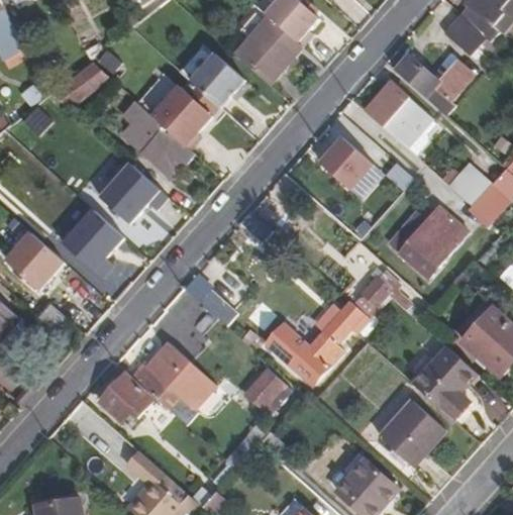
[(0,0),(0,48),(8,64),(27,54),(22,45),(24,44),(0,0)]
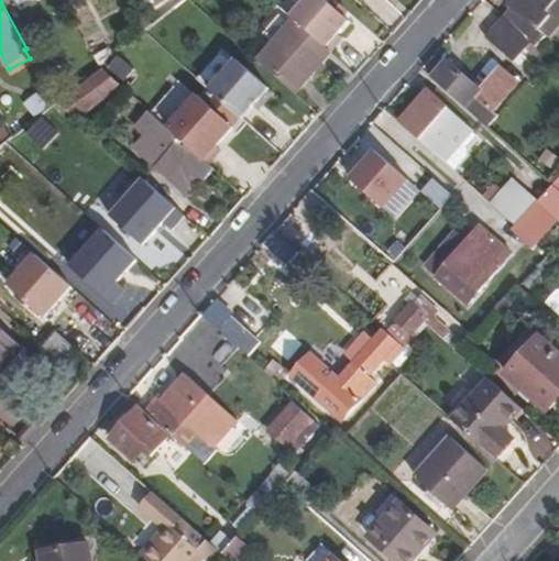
[(347,17),(327,0),(298,0),(288,12),(294,15),(329,48),(342,33),(337,28),(347,17)]
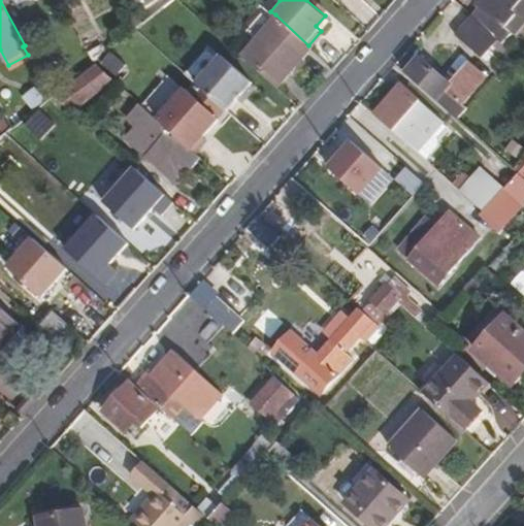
[(495,34),(523,1),(523,0),(475,0),(473,1),(481,7),(473,14),(495,34)]
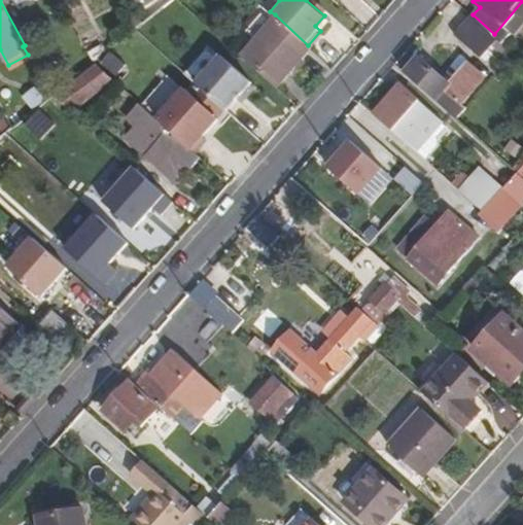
[(134,11),(126,16),(131,27),(139,22),(134,11)]
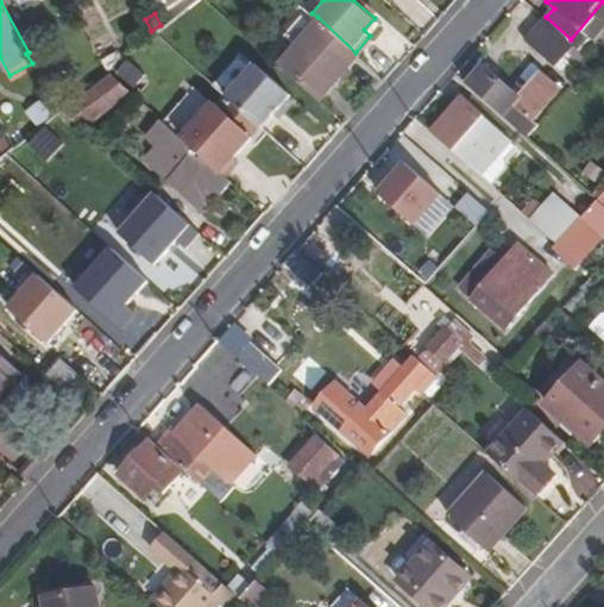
[(570,44),(540,16),(521,35),(552,63),(570,44)]
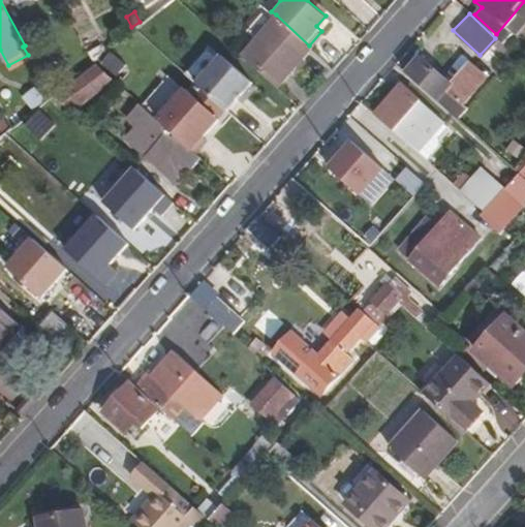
[(309,45),(276,14),(240,55),(273,84),(309,45)]
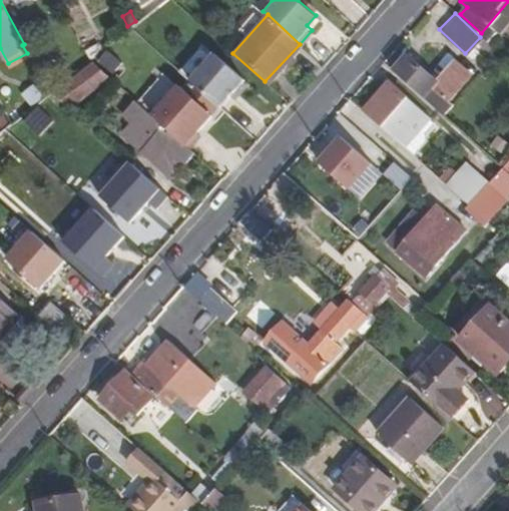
[(177,71),(216,106),(241,79),(213,53),(209,57),(198,47),(177,71)]
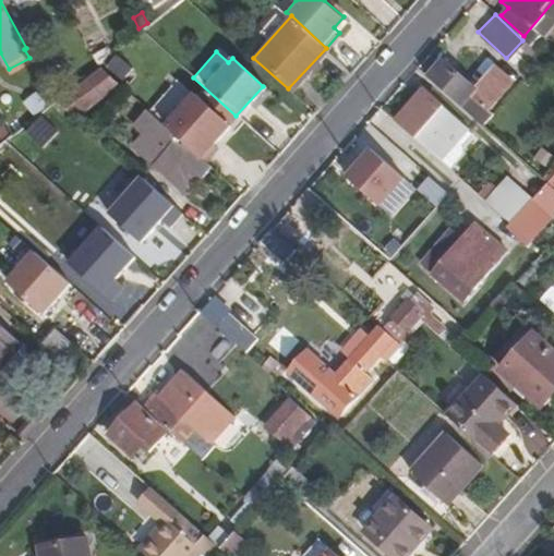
[(121,79),(131,64),(115,52),(105,65),(121,79)]
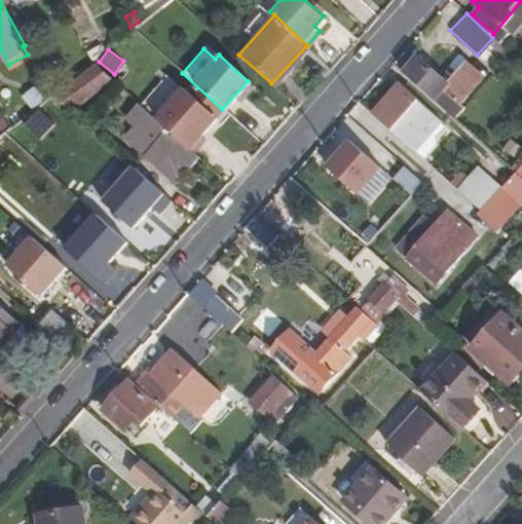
[(402,71),(432,98),(441,88),(445,84),(415,57),(402,71)]
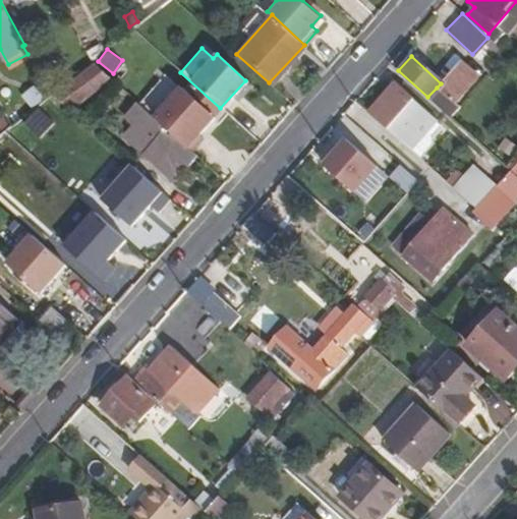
[(91,59),(83,64),(89,67),(67,85),(80,98),(108,75),(91,59)]
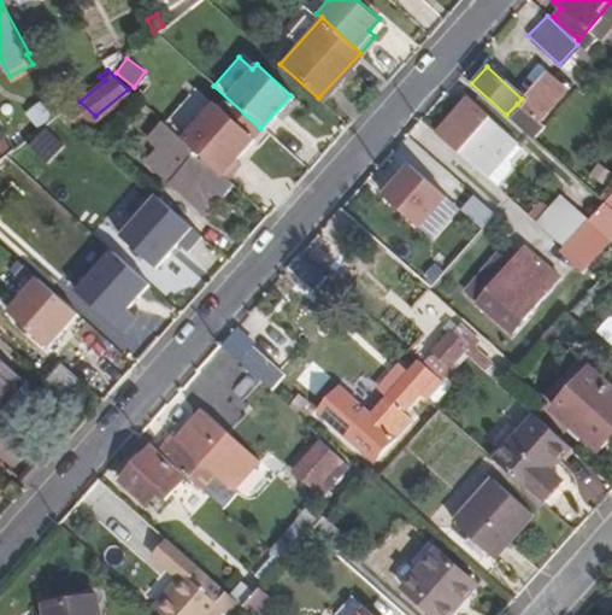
[(522,99),(517,104),(535,119),(562,91),(543,74),(522,99)]
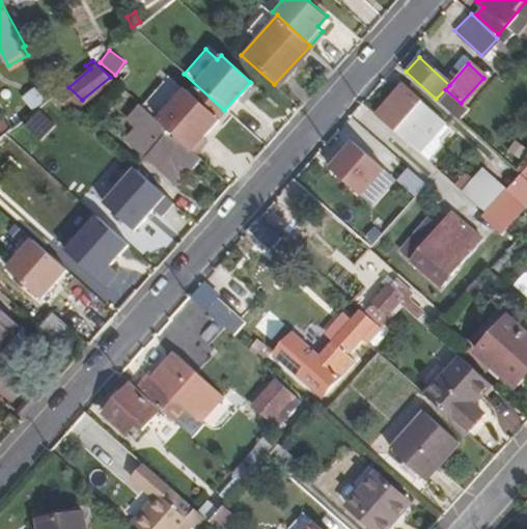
[(29,109),(44,99),(33,84),(19,95),(29,109)]
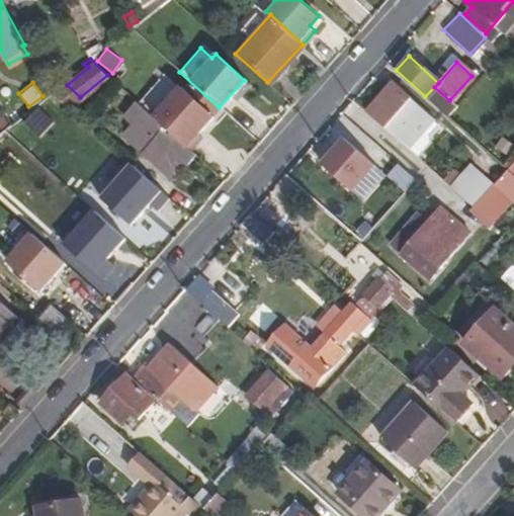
[(391,83),(365,111),(407,149),(432,120),(391,83)]
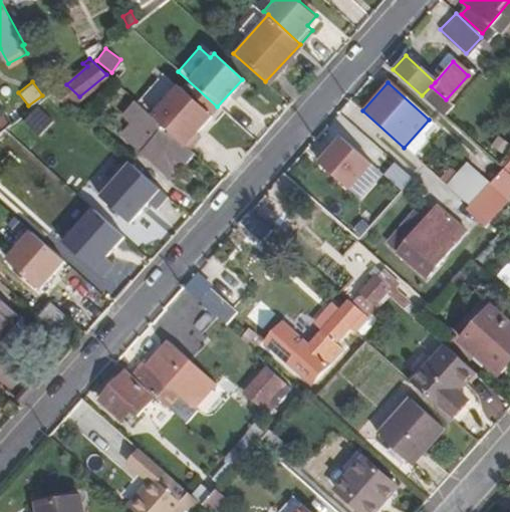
[(151,114),(188,148),(198,136),(195,133),(211,114),(178,84),(151,114)]
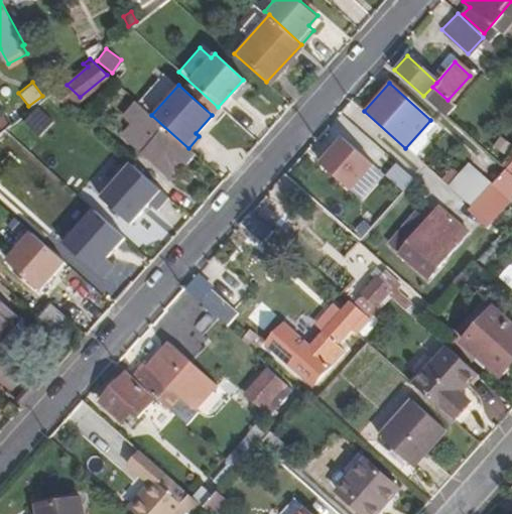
[(453,106),(448,100),(432,87),(423,96),(444,115),(453,106)]
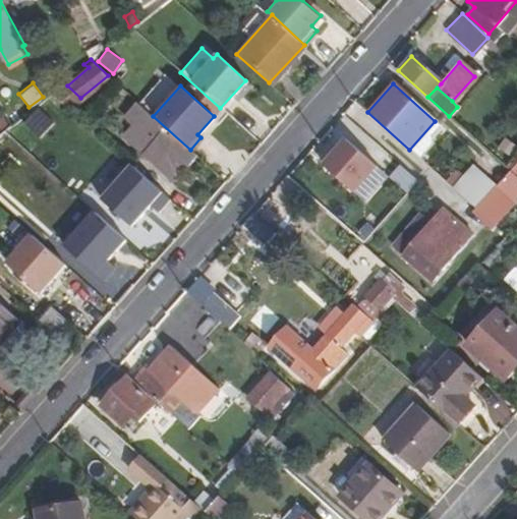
[(190,150),(153,116),(138,104),(127,116),(154,141),(149,147),(178,173),(195,155),(190,150)]
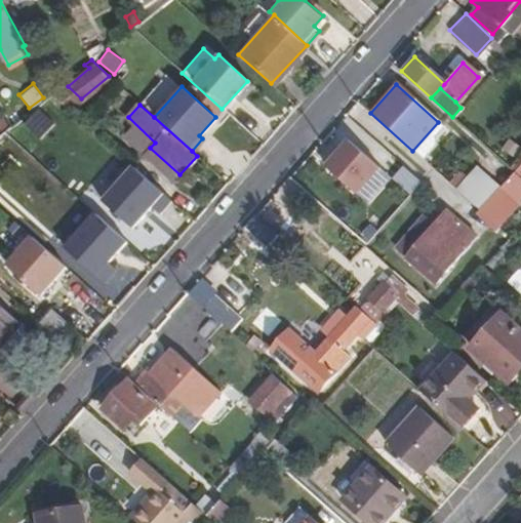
[(366,203),(393,174),(350,135),(323,165),(366,203)]
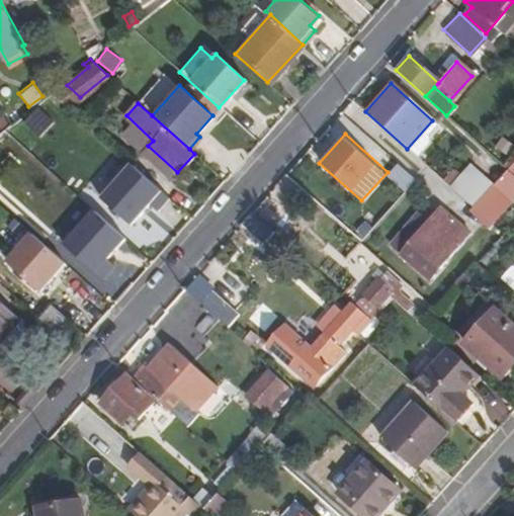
[(135,226),(164,192),(112,148),(83,181),(135,226)]
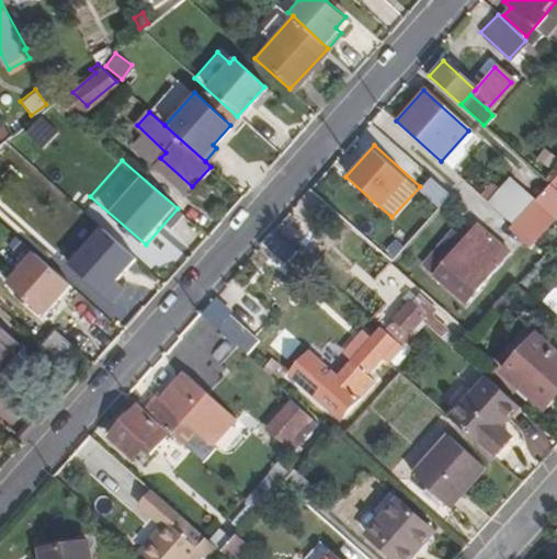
[(486,202),(511,225),(533,201),(508,178),(486,202)]
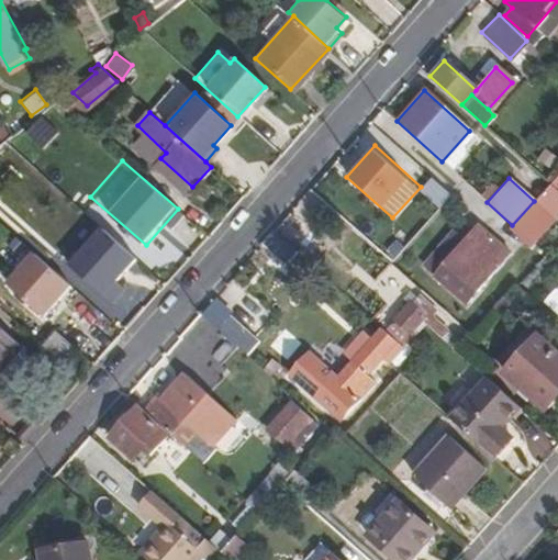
[(488,211),(462,239),(482,259),(509,230),(488,211)]
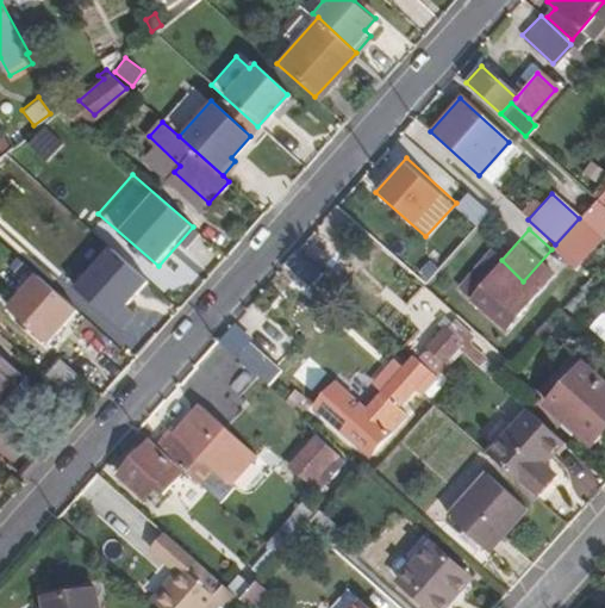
[(113,242),(72,281),(124,339),(147,318),(129,299),(149,281),(113,242)]
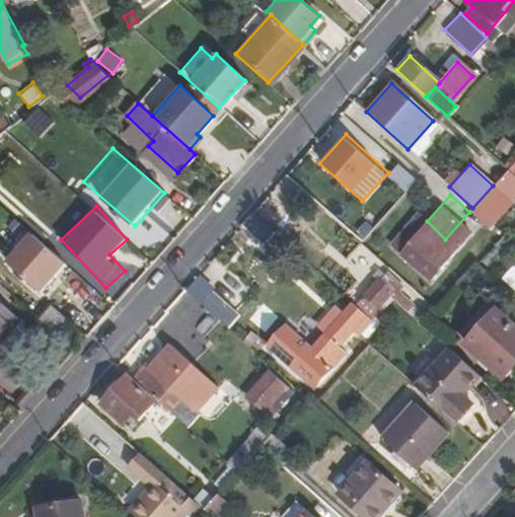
[(272,234),(249,213),(239,224),(262,244),(272,234)]
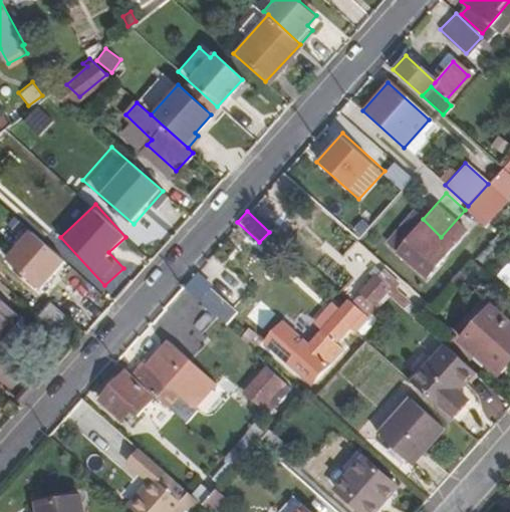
[(423,219),(413,230),(432,247),(435,243),(441,237),(423,219)]
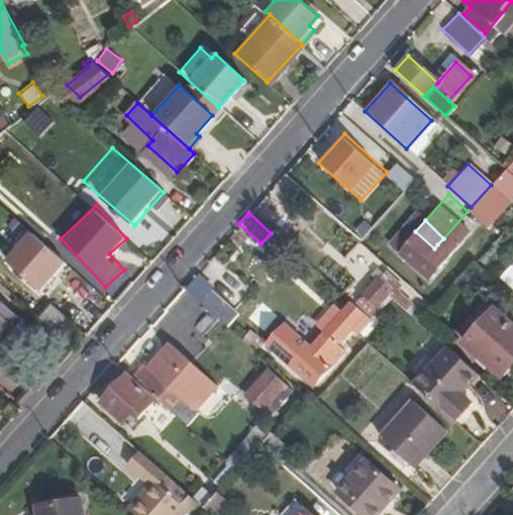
[(5,259),(44,291),(69,261),(29,228),(5,259)]
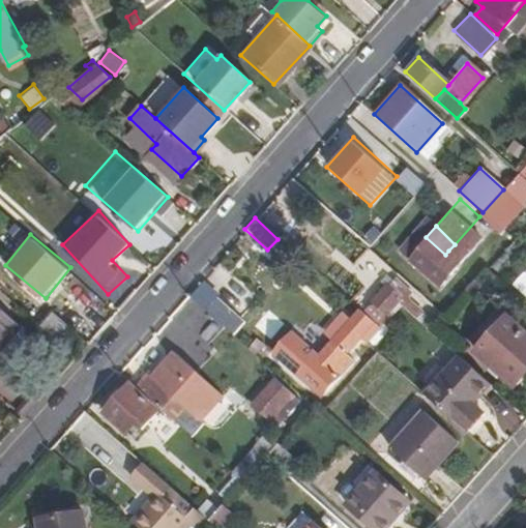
[(477,276),(448,251),(445,255),(426,237),(421,242),(453,270),(469,286),(477,276)]
